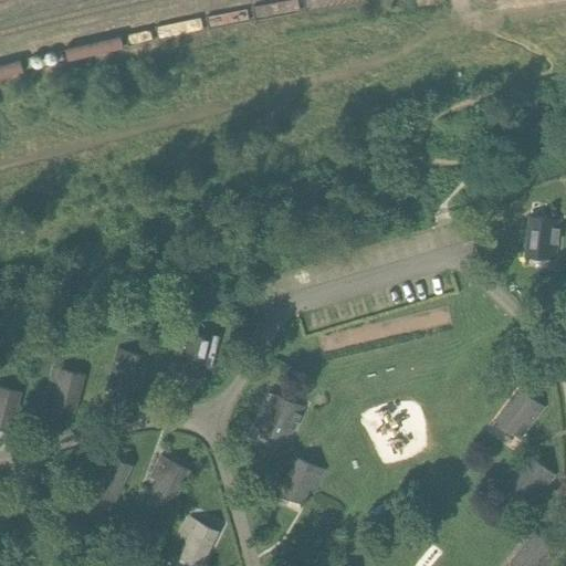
[(561,222),(530,218),(525,255),(548,259),(551,243),(557,243),(561,222)]
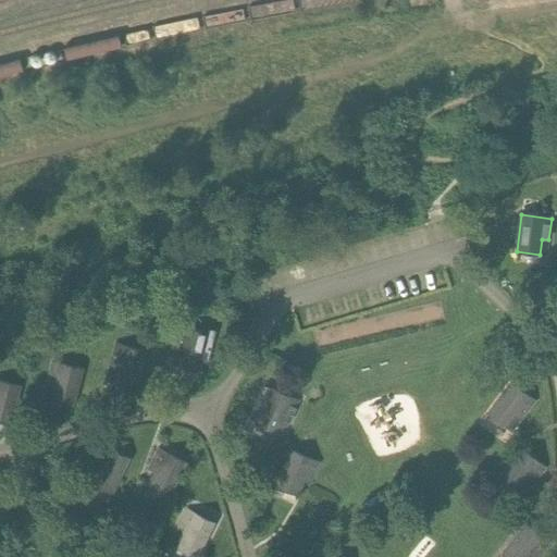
[(208,335),(178,327),(173,348),(181,350),(176,366),(199,371),(208,335)]
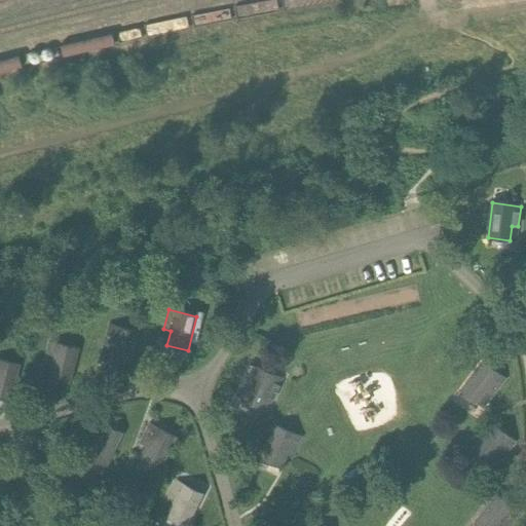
[(107,362),(128,367),(137,333),(109,326),(104,345),(111,347),(107,362)]
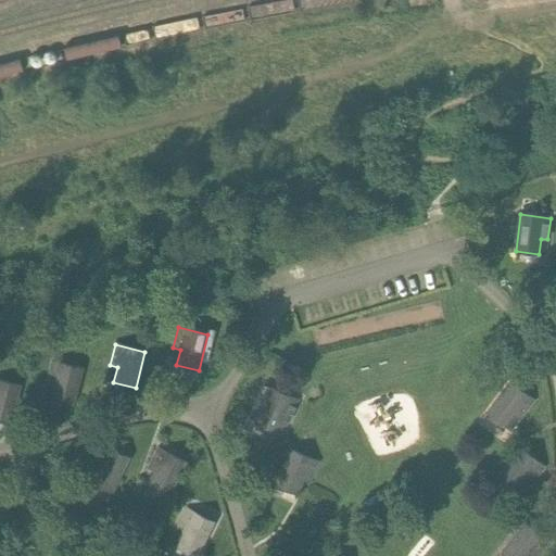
[(51,400),(73,405),(83,369),(52,362),(47,382),(54,384),(51,400)]
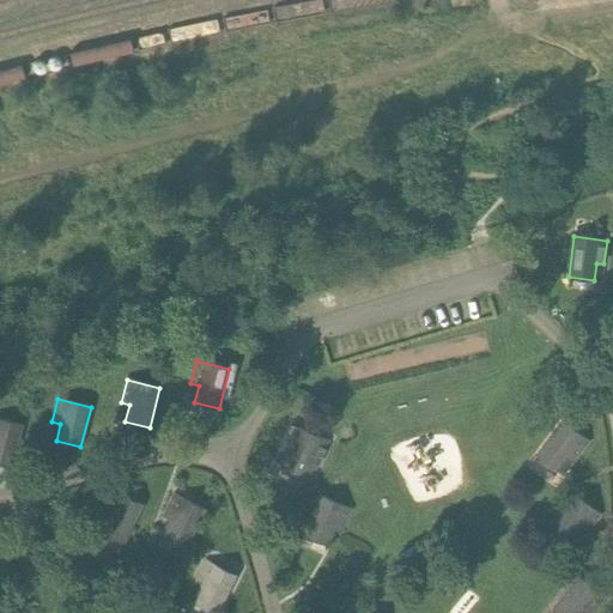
[(0,462),(11,466),(22,426),(0,419),(0,462)]
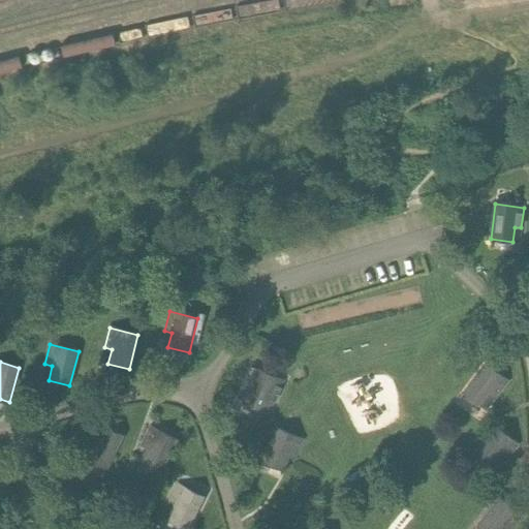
[(508,382),(485,365),(463,393),(480,406),(490,394),(495,399),(508,382)]
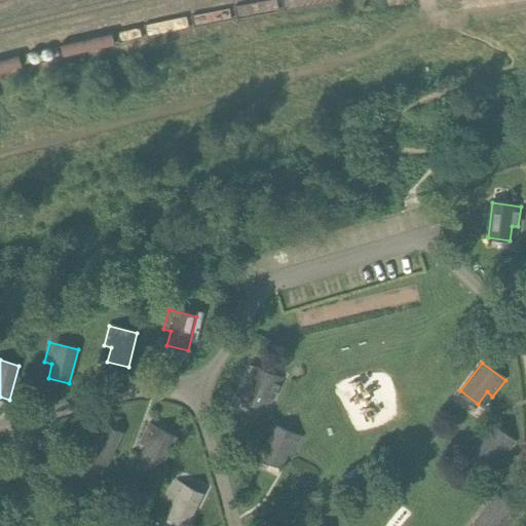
[(241,400),(261,409),(267,396),(273,399),(283,380),(256,368),(241,400)]
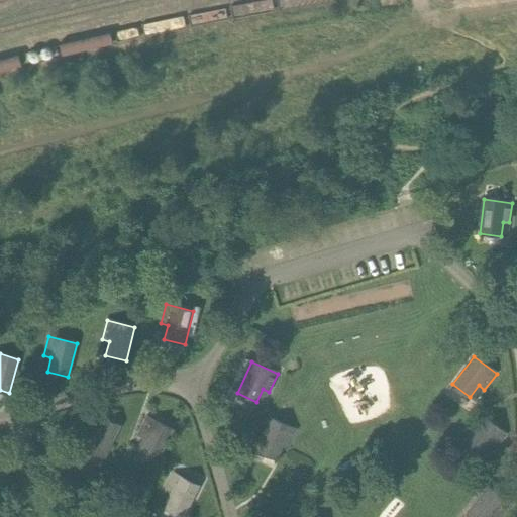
[(85,447),(104,457),(120,426),(94,414),(85,432),(92,435),(85,447)]
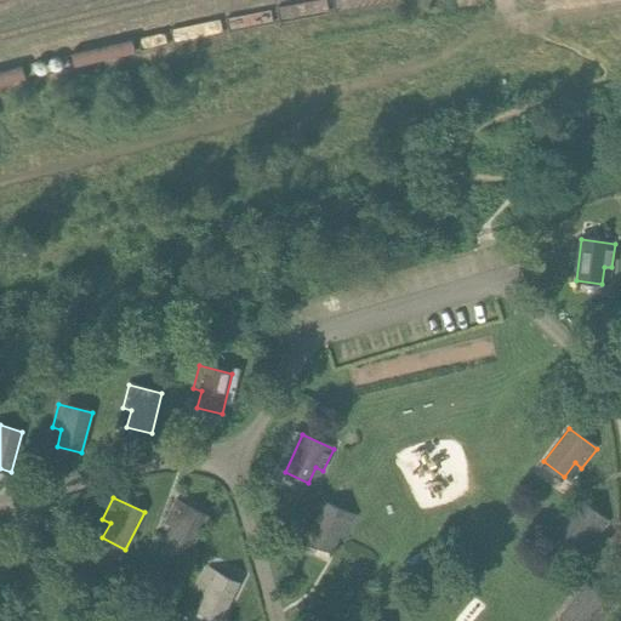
[(165,542),(188,554),(208,517),(177,502),(166,524),(174,528),(165,542)]
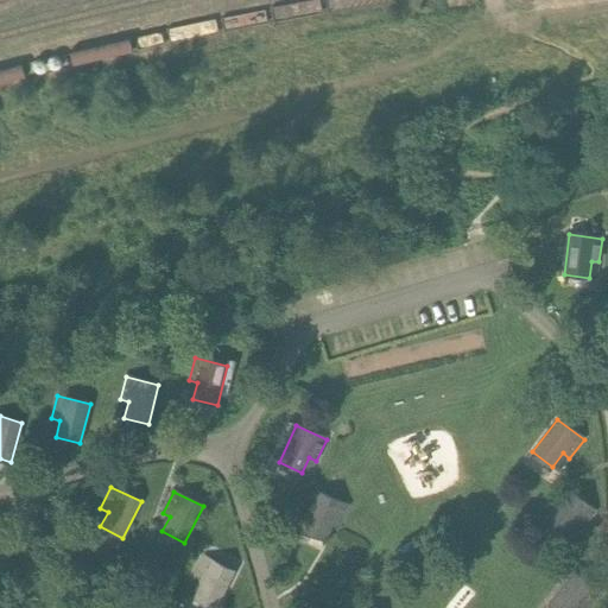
[(595,512),(569,492),(544,524),(564,539),(575,526),(581,531),(595,512)]
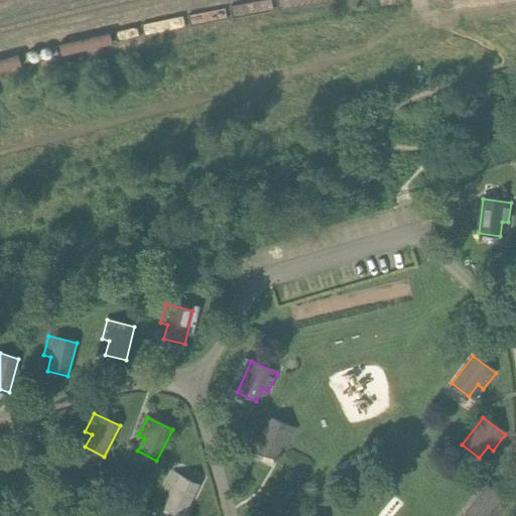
[(296,429),(270,418),(256,449),(275,459),(281,445),(287,448),(296,429)]
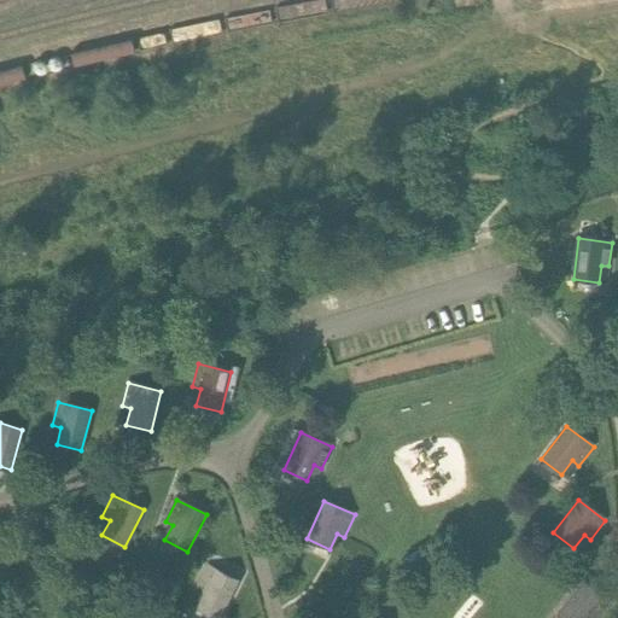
[(196,607),(217,617),(219,617),(238,582),(207,566),(197,588),(204,592),(196,607)]
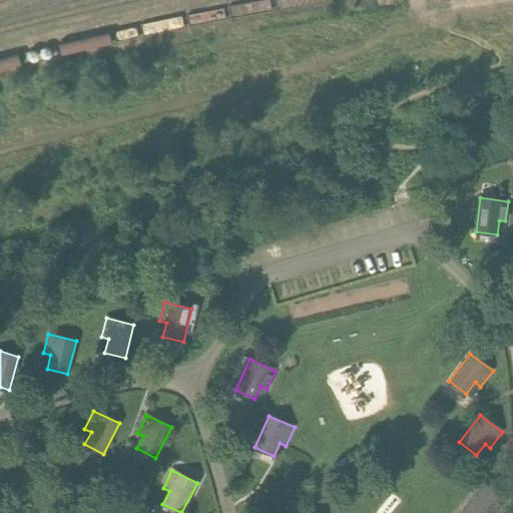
[(496,512),(506,501),(484,483),(463,510),(466,512),(487,512),(488,512),(489,512),(496,512)]
